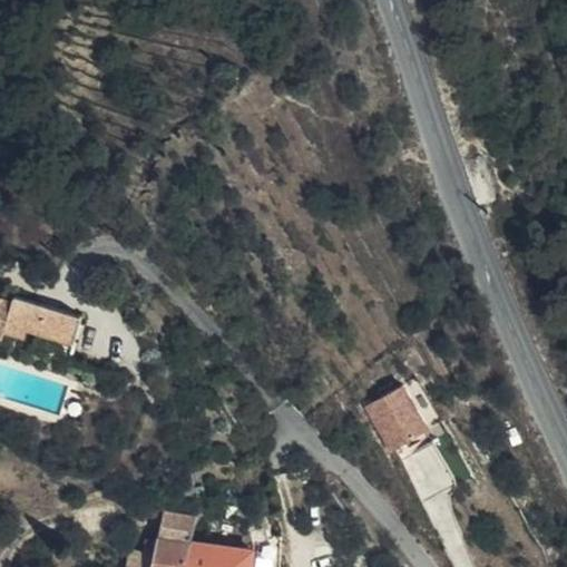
[(27,350),(62,363),(78,319),(11,297),(9,304),(0,301),(0,336),(1,332),(21,339),(25,332),(33,334),(27,350)]
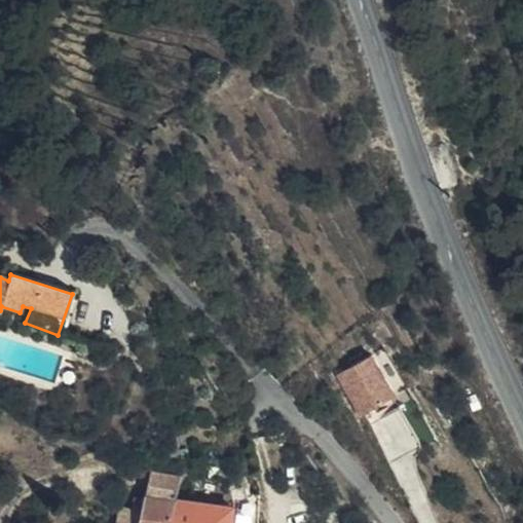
[(373,355),(333,375),(357,419),(397,398),(373,355)]
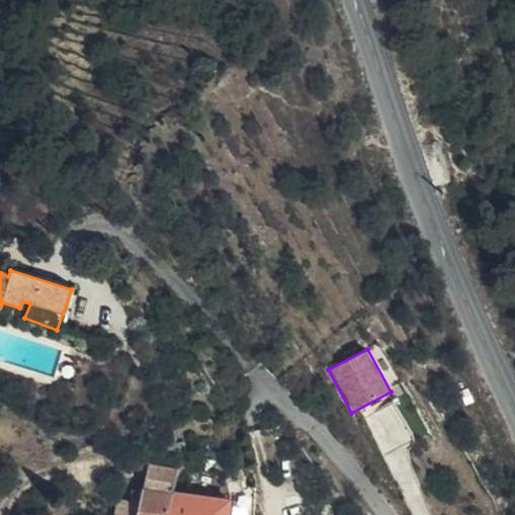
[(168,514),(172,491),(175,469),(146,465),(139,506),(137,514),(168,514)]
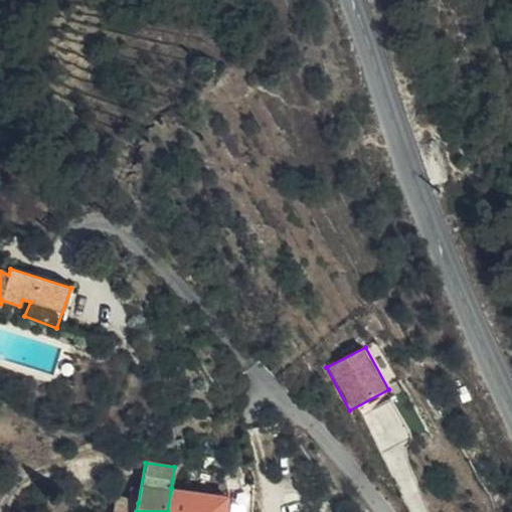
[(225,511),(228,496),(171,488),(167,511),(225,511)]
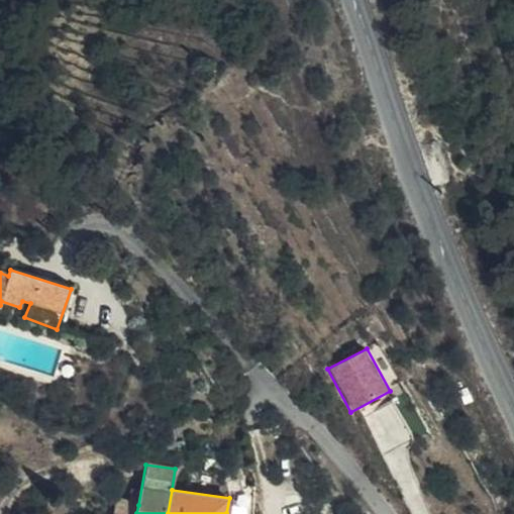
[(115,501),(115,502),(113,513),(136,513),(138,505),(115,501)]
